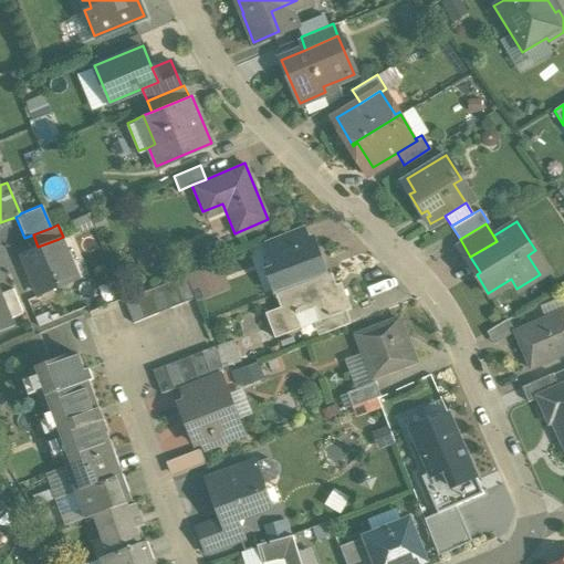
[(301,225),(264,240),(269,252),(306,238),(301,225)]
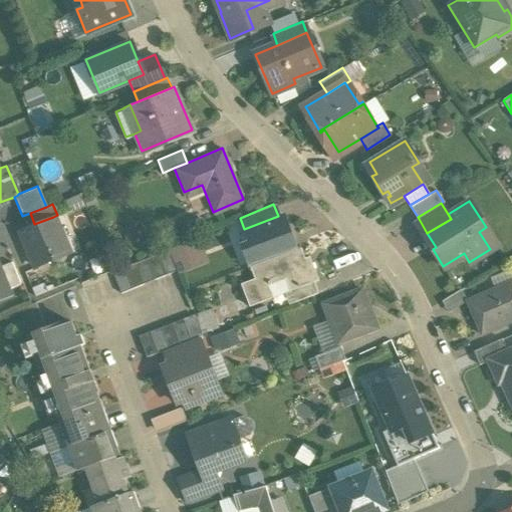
[(278,216),(244,229),(249,241),(241,244),(250,266),(297,248),(291,234),(283,214),(278,216)]
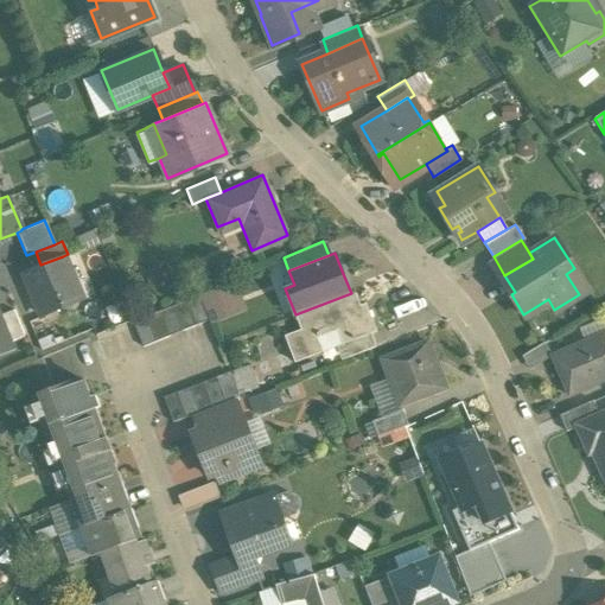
[(23,273),(40,314),(81,298),(63,256),(40,265),(23,273)]
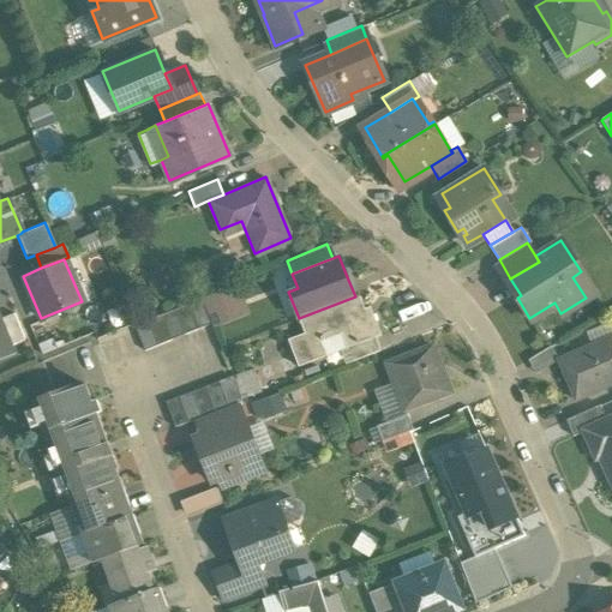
[(205,293),(213,323),(247,315),(240,285),(205,293)]
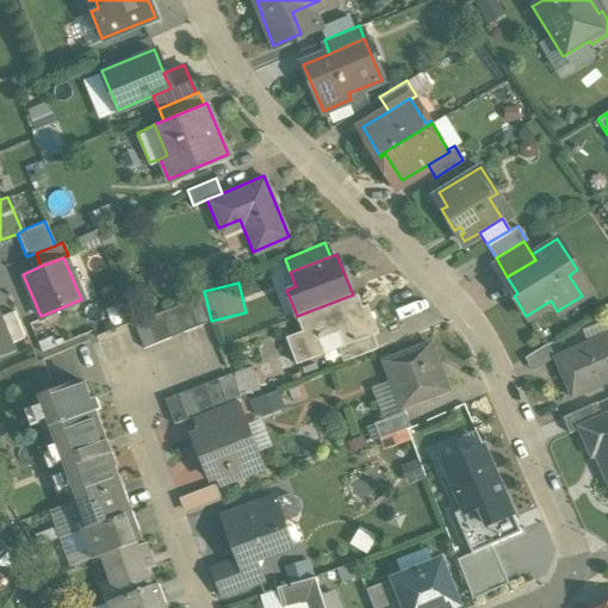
[(353,295),(297,316),(302,329),(285,335),(296,361),(323,351),(318,337),(324,335),(323,333),(337,327),(345,343),(371,333),(377,330),(367,304),(361,306),(355,293),(353,295)]
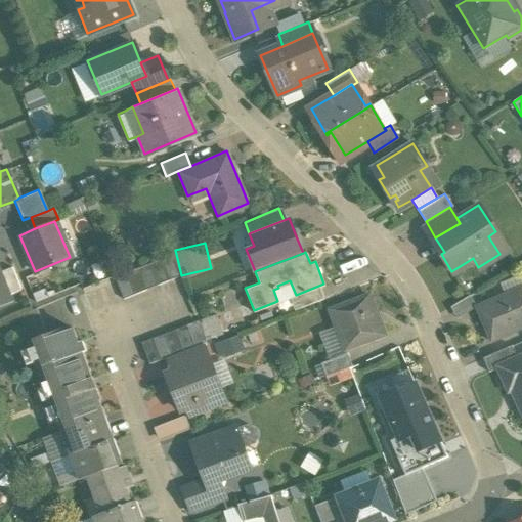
[(170,253),(159,257),(168,279),(179,275),(170,253)]
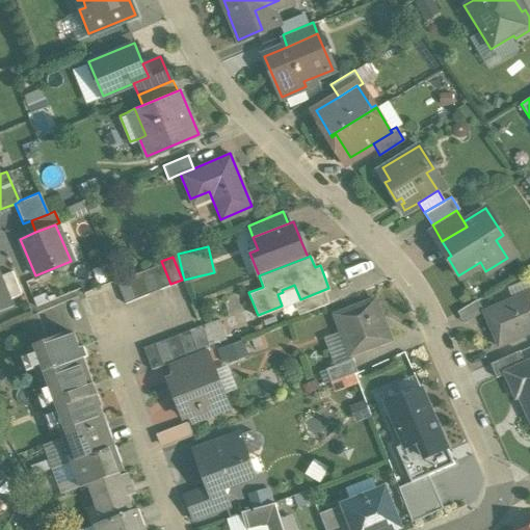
[(161,261),(149,266),(158,289),(170,284),(161,261)]
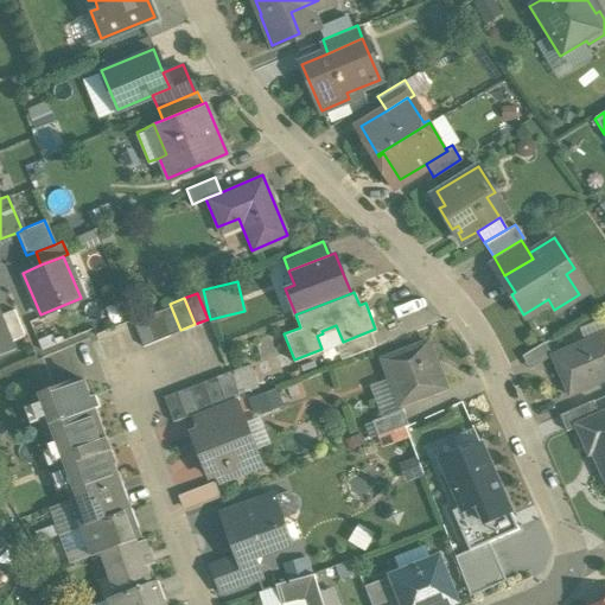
[(180,330),(170,304),(157,309),(167,335),(180,330)]
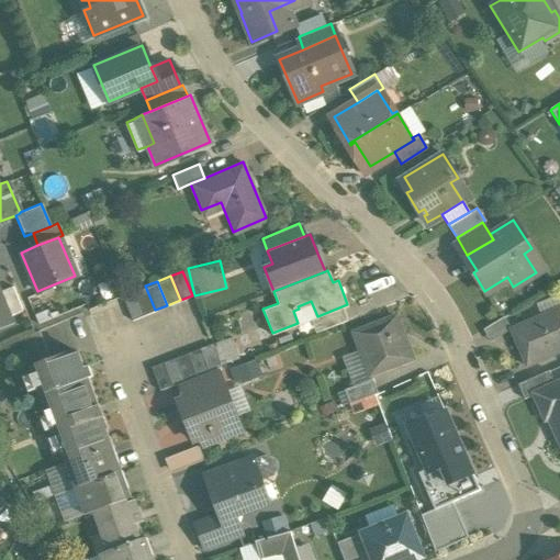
[(11,286),(0,290),(0,293),(9,315),(21,310),(11,286)]
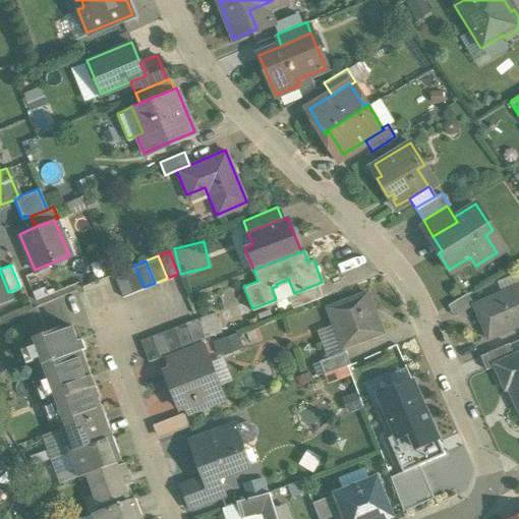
[(143,287),(134,265),(123,270),(132,292),(143,287)]
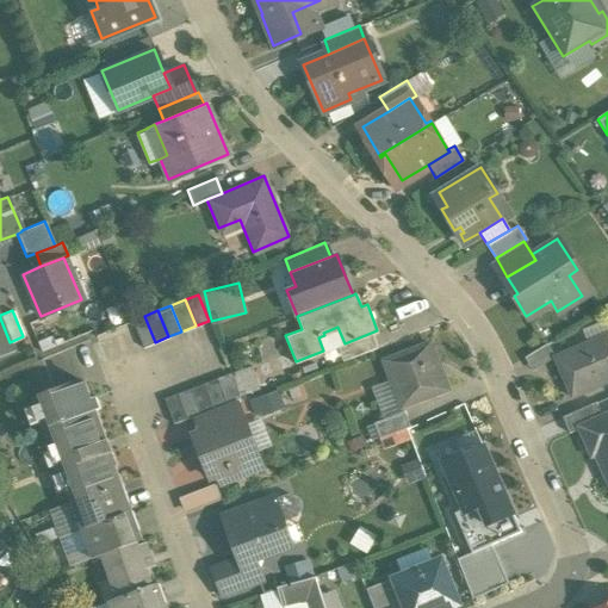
[(155,342),(144,316),(131,321),(142,347),(155,342)]
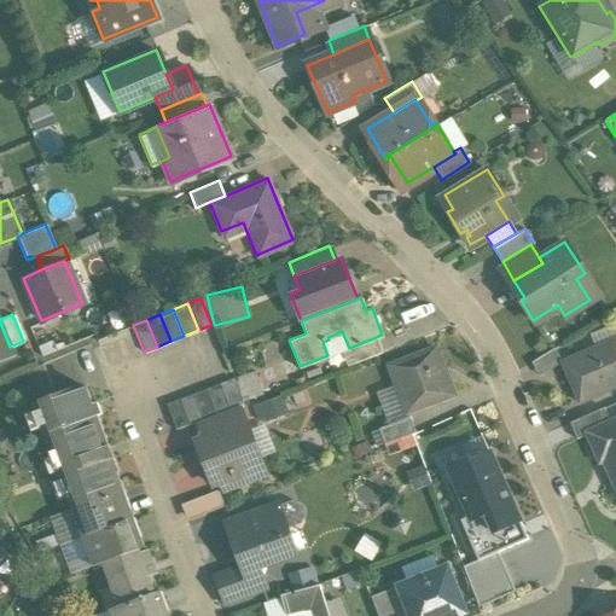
[(0,359),(13,354),(0,321),(0,359)]
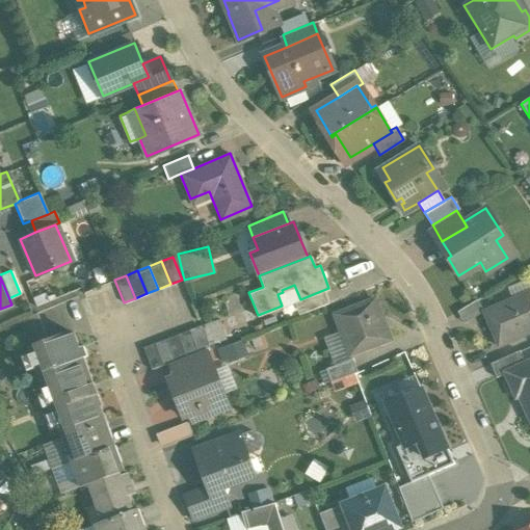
[(323,290),(300,299),(305,311),(328,302),(323,290)]
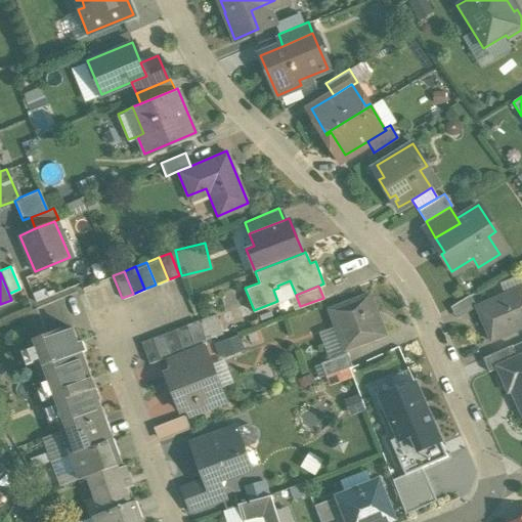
[(521,286),(476,306),(490,340),(521,327),(521,286)]
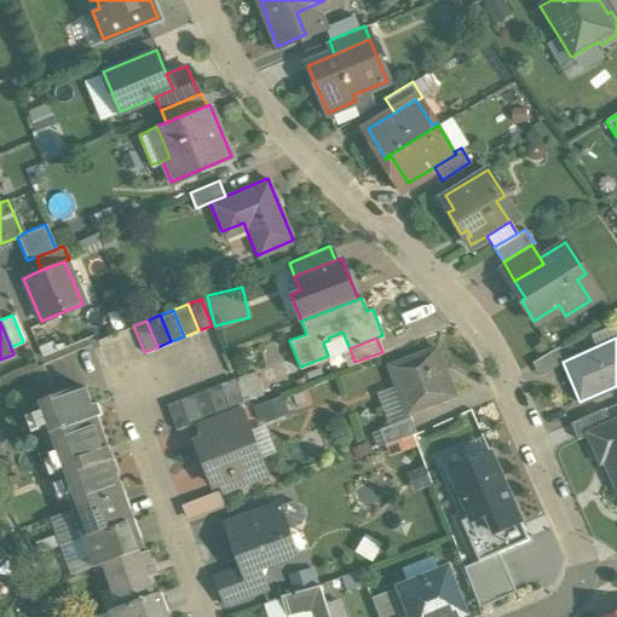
[(434,349),(388,365),(405,411),(451,395),(434,349)]
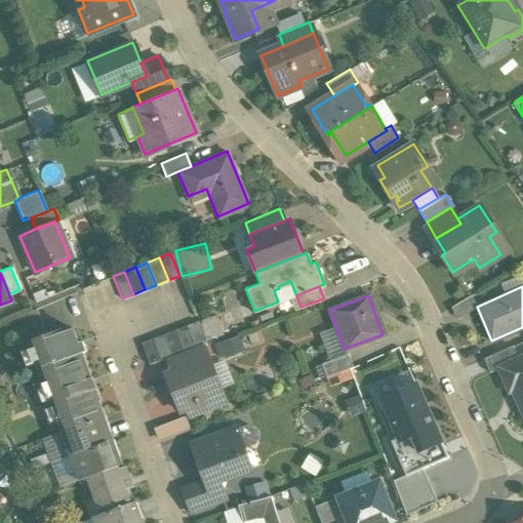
[(34,308),(17,315),(28,342),(44,334),(34,308)]
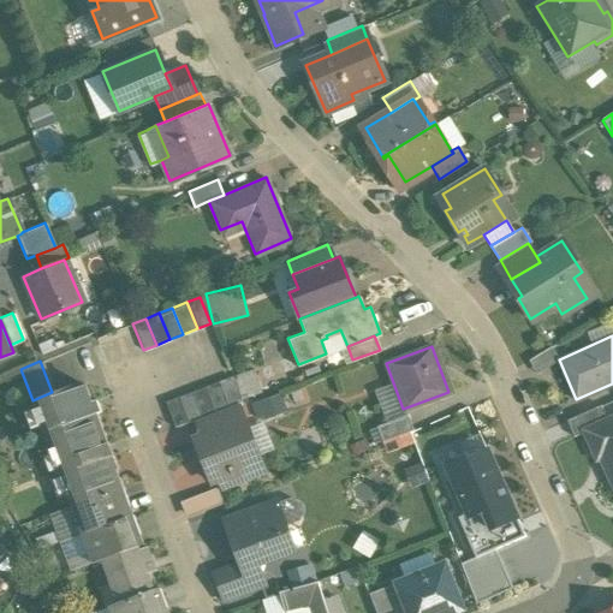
[(253,368),(232,375),(240,397),(261,390),(253,368)]
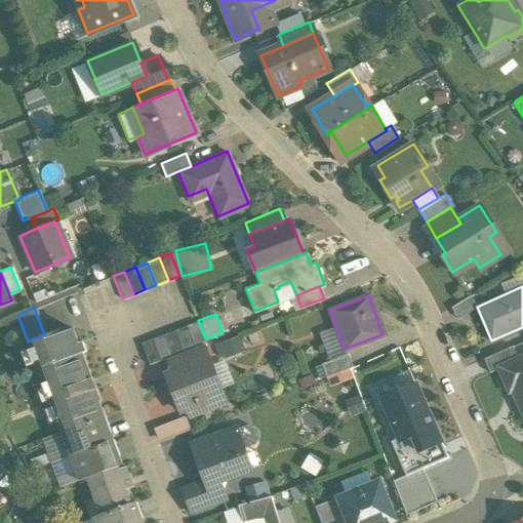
[(206,344),(198,320),(187,324),(195,348),(202,345),(206,344)]
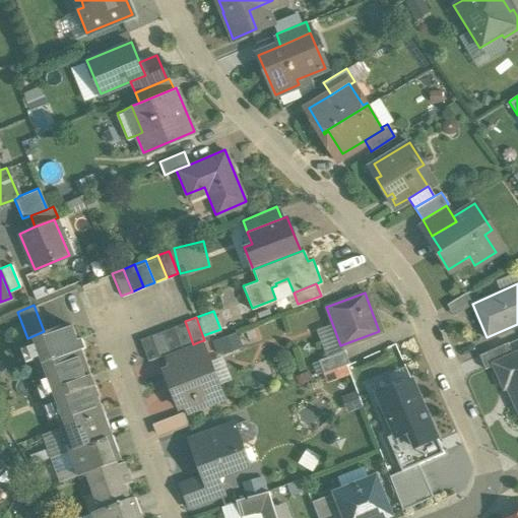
[(185,321),(173,326),(182,348),(193,344),(185,321)]
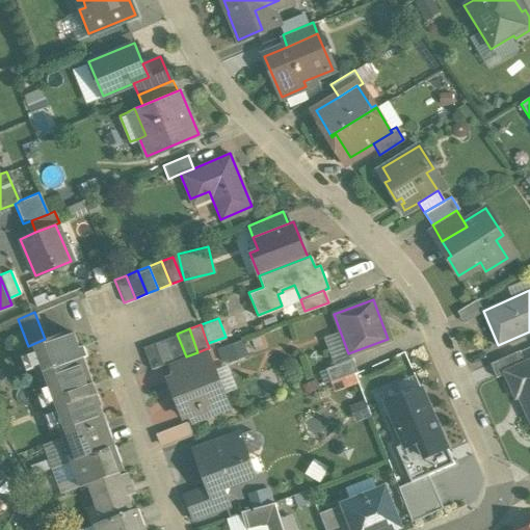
[(45,339),(28,346),(38,373),(83,356),(86,354),(83,345),(79,346),(73,332),(62,335),(61,334),(45,339)]
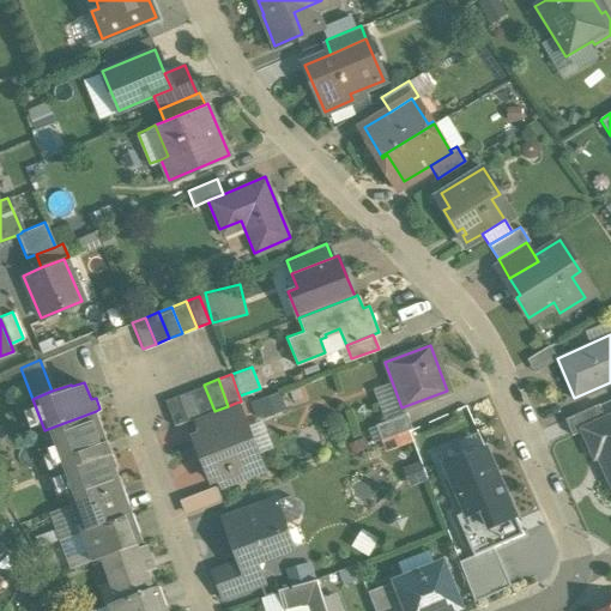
[(204,385),(191,389),(201,416),(215,411),(204,385)]
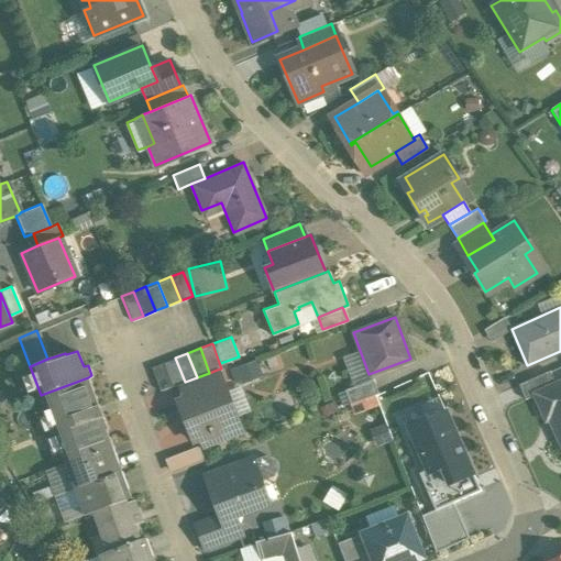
[(175,358),(163,362),(172,387),(183,383),(185,382),(175,358)]
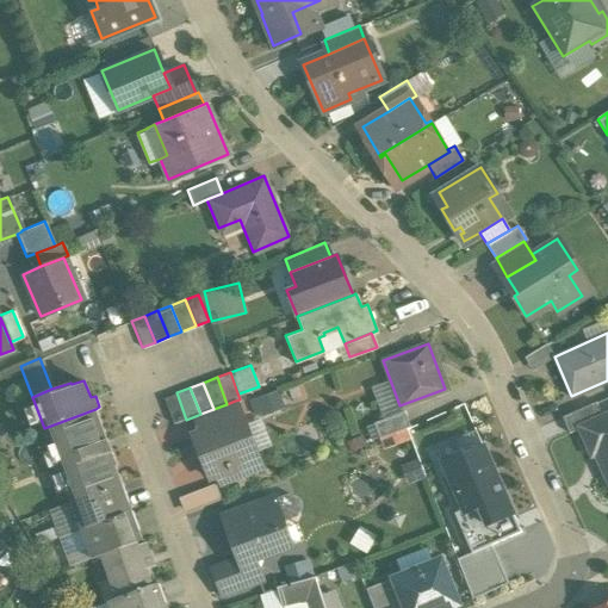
[(275,391),(254,398),(260,413),(281,405),(275,391)]
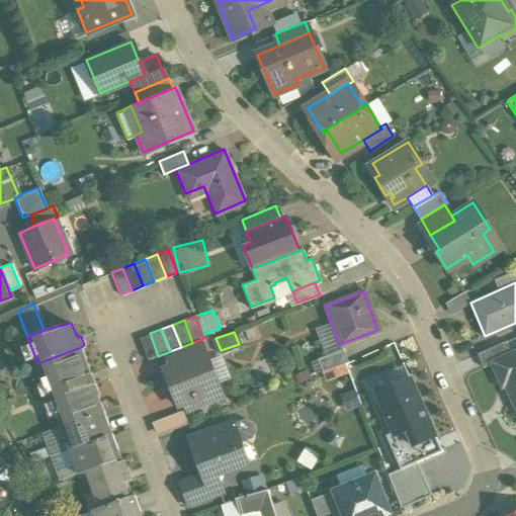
[(150,333),(139,337),(147,360),(158,356),(150,333)]
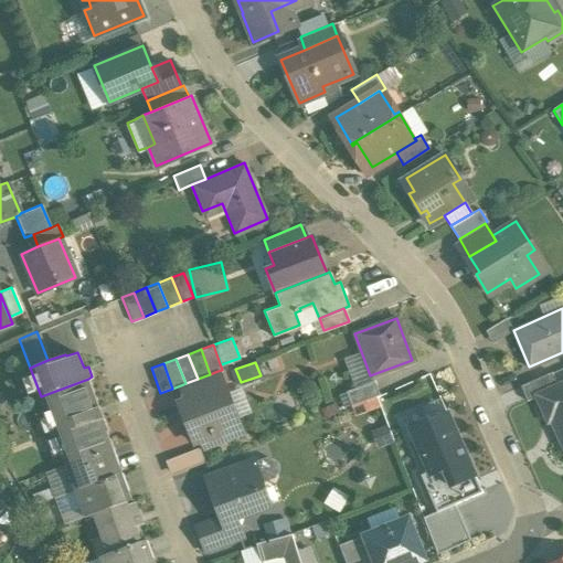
[(186,383),(183,384),(189,397),(222,384),(218,371),(210,374),(198,379),(186,383)]
